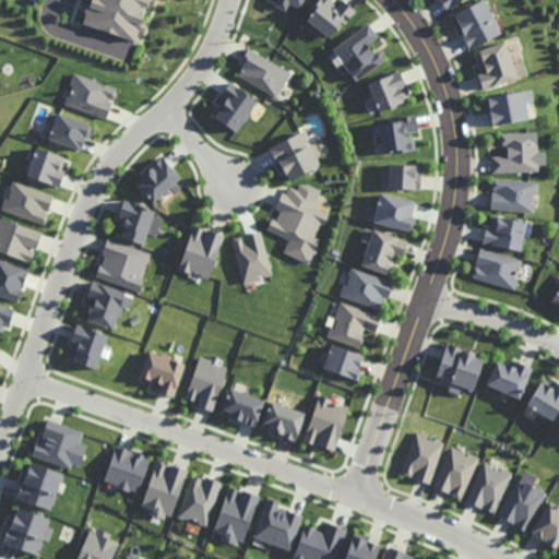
[(85,23),(93,0),(158,0),(144,43),(85,23)]
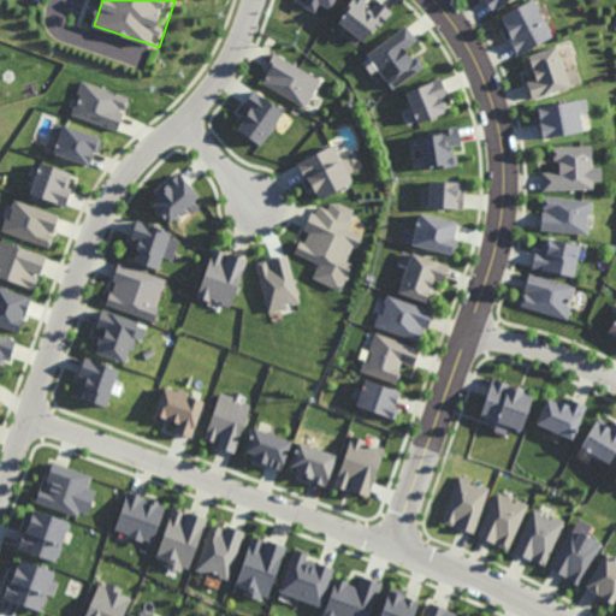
[(332,9),(335,0),(304,0),(302,7),(315,11),(318,4),(332,9)]
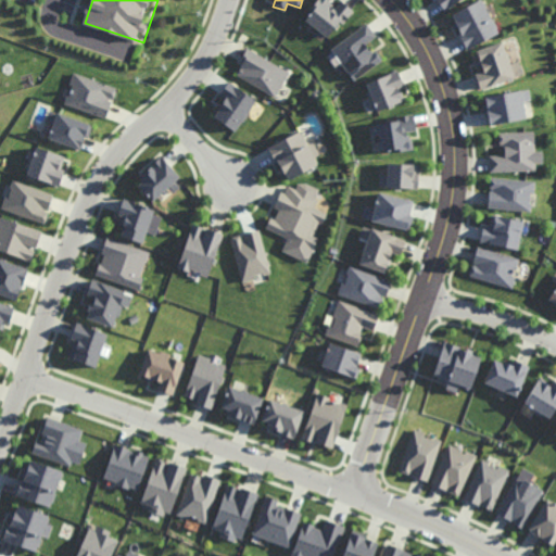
[(329,38),(351,8),(339,0),(336,4),(329,0),(316,0),(303,20),(329,38)]
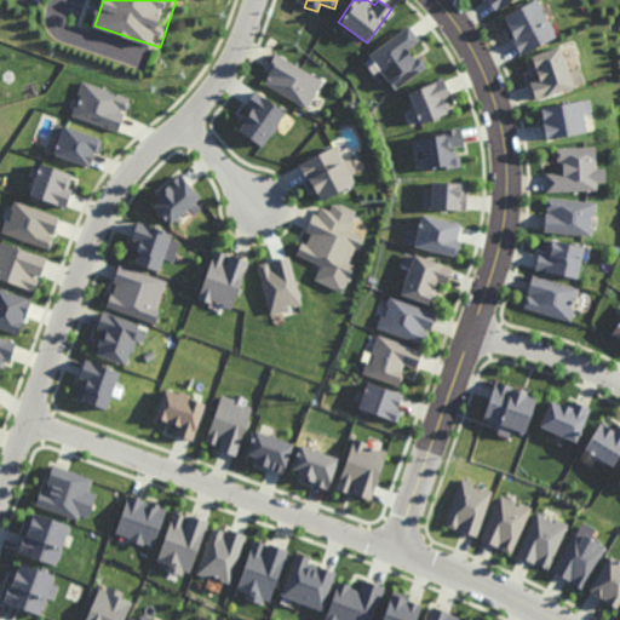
[(512,0),(488,0),(497,11),(512,0)]
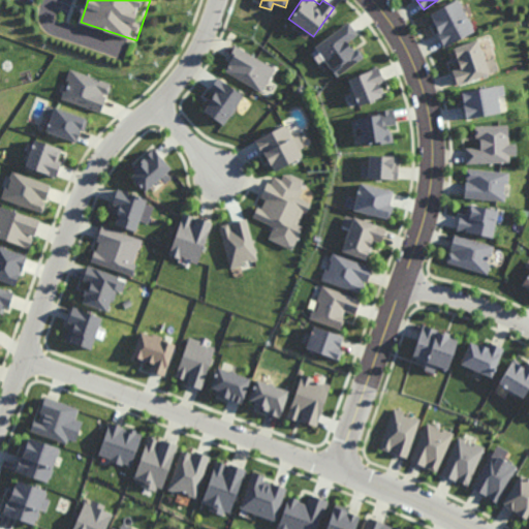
[(474,33),(459,0),(429,13),(444,47),(474,33)]
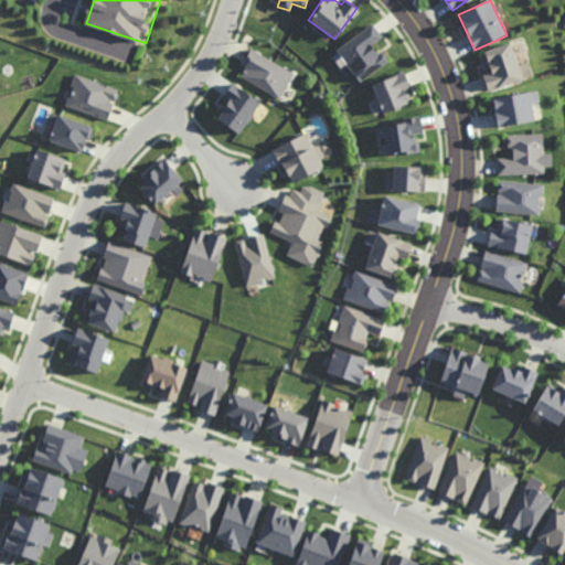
[(386,63),(373,43),(382,38),(373,23),(336,50),(359,82),(386,63)]
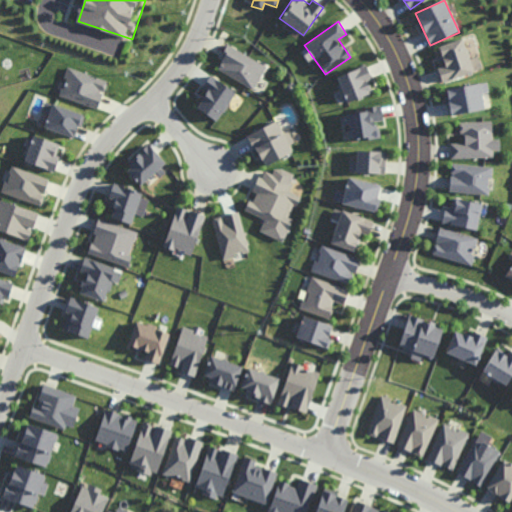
[(470,59),(463,39),(438,48),(444,65),(437,67),(443,83),(482,69),(477,57),(470,59)]
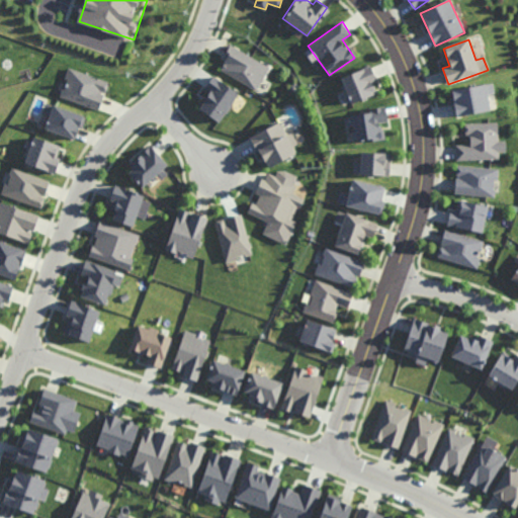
[(269,66),(229,47),(218,71),(258,90),(269,66)]
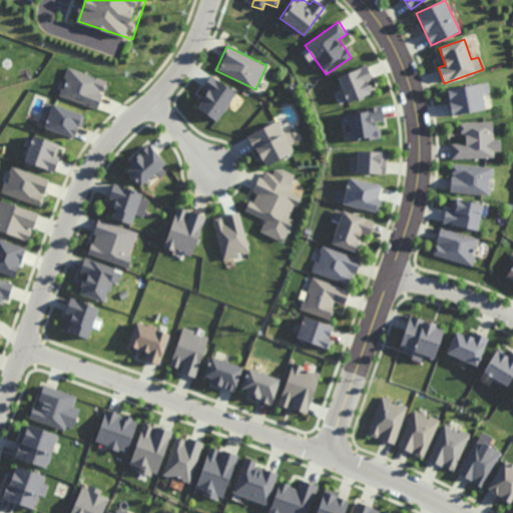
[(339,77),(347,103),(376,93),(367,67),(339,77)]
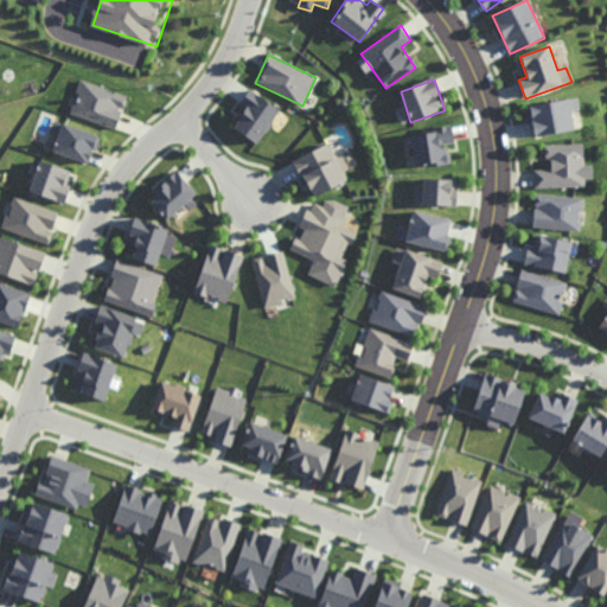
[(116,129),(127,95),(81,81),(70,114),(116,129)]
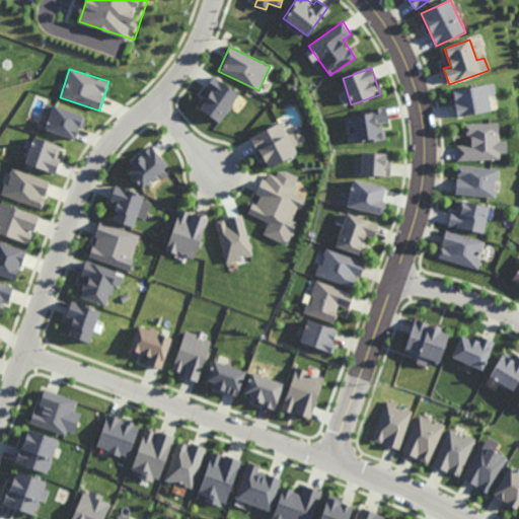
[(205,88),(211,92),(199,109),(220,123),(239,93),(213,76),(205,88)]
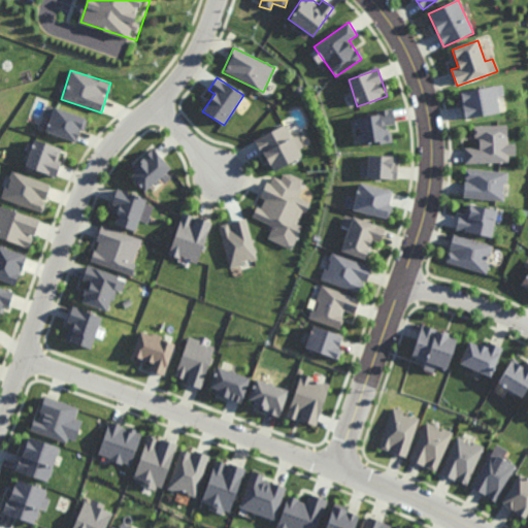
[(464,120),(504,113),(500,87),(460,93),(464,120)]
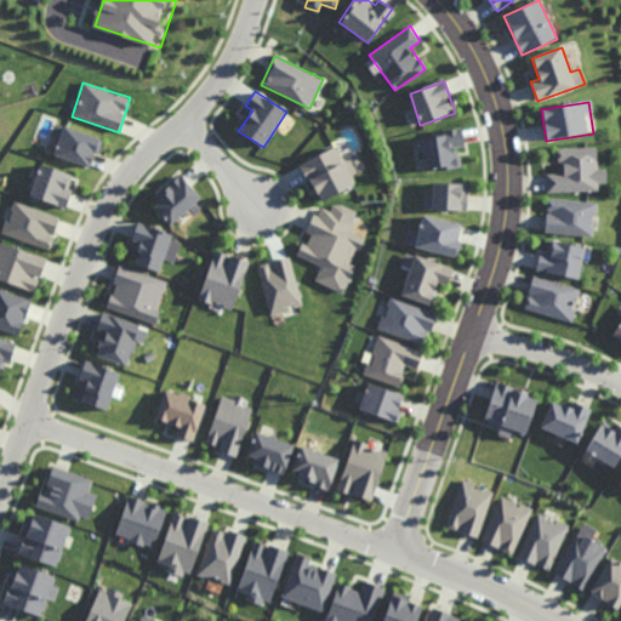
[(53,154),(90,166),(95,152),(100,154),(104,140),(63,126),(53,154)]
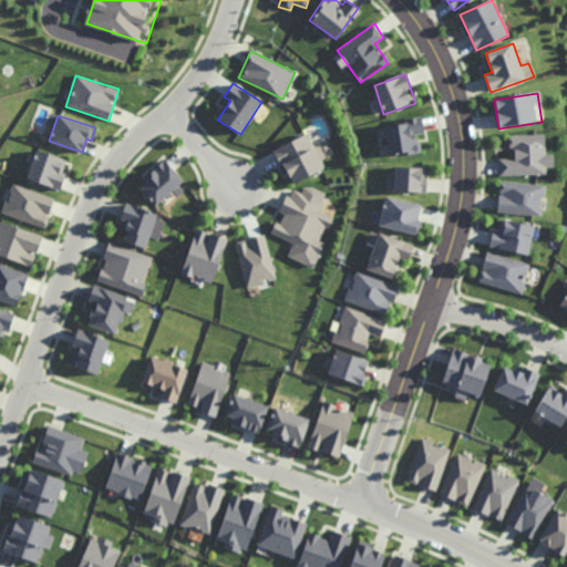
[(419,152),(416,134),(423,133),(421,116),(402,119),(403,124),(384,126),(388,155),(419,152)]
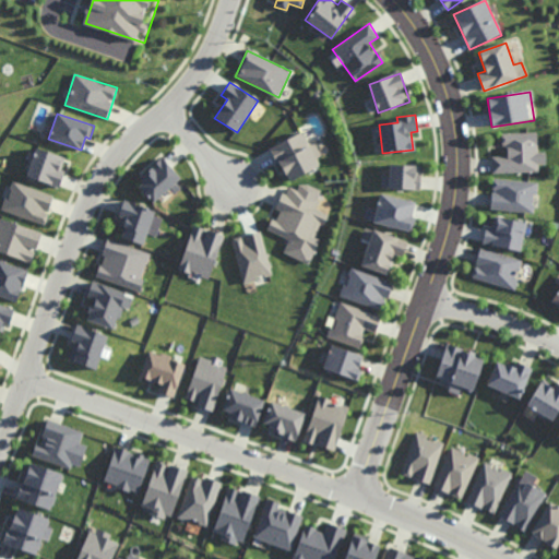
[(271,149),(287,182),(320,167),(304,133),(271,149)]
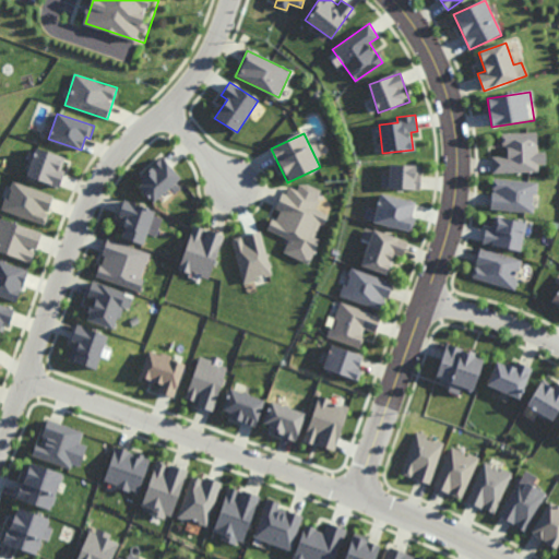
[(537,154),(537,133),(503,134),(503,156),(492,156),(492,174),(538,174),(538,166),(546,165),(546,154),(537,154)]
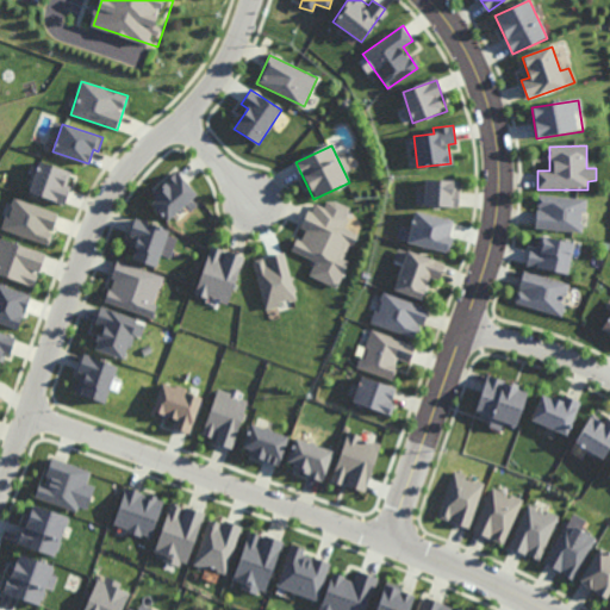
[(72,172),(41,160),(29,192),(64,205),(70,187),(67,185),(72,172)]
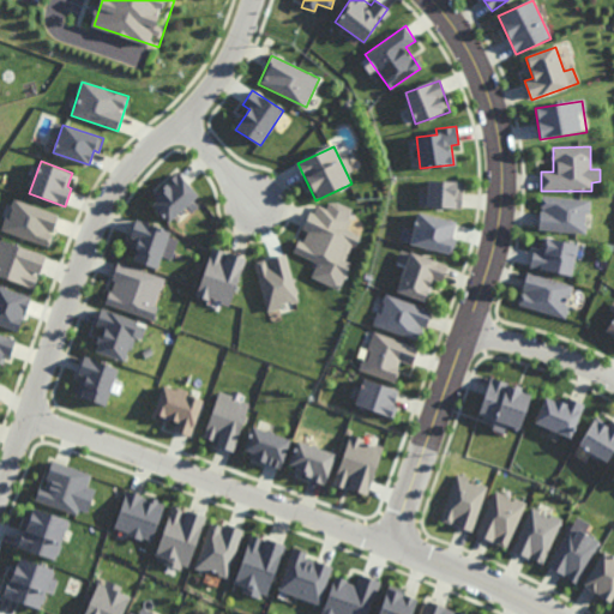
[(188,210),(202,198),(179,174),(149,200),(169,222),(186,208),(188,210)]
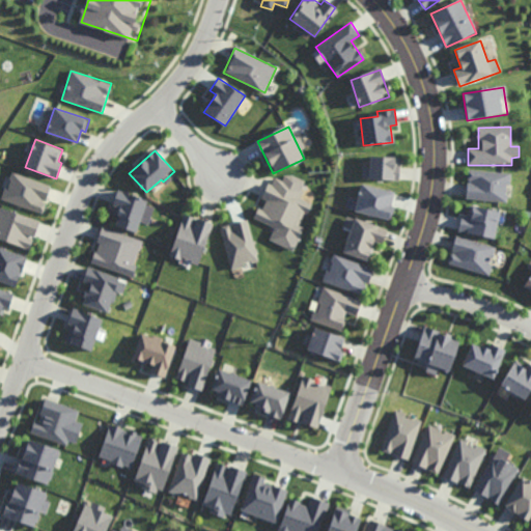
[(399,158),(369,158),(369,180),(399,180),(399,158)]
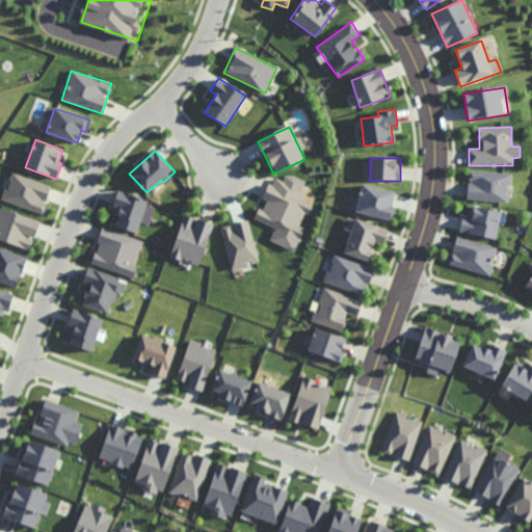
[(511,173),(469,170),(467,201),(509,203),(511,173)]
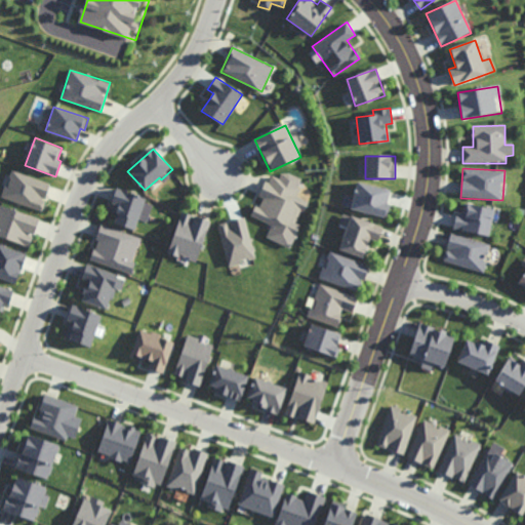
[(50,183),(11,170),(2,198),(41,210),(50,183)]
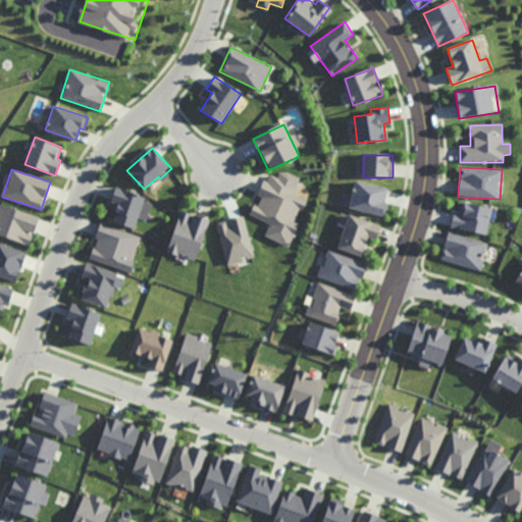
[(299,188),(266,174),(250,216),(294,235),(307,201),(296,197),(299,188)]
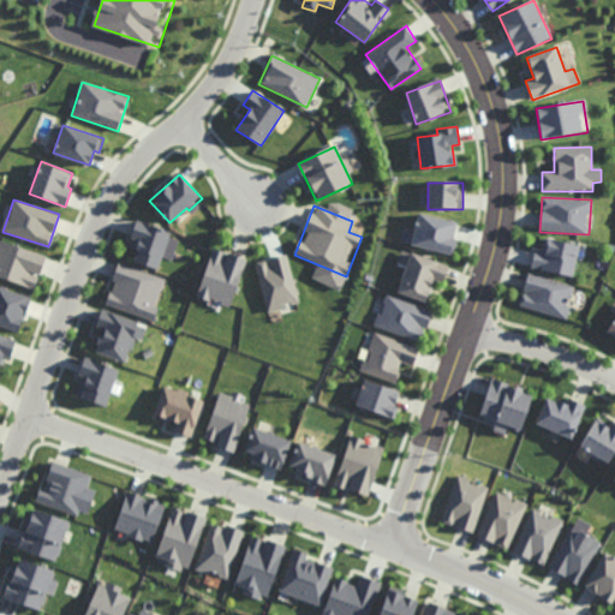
[(411,246),(453,256),(459,224),(418,215),(411,246)]
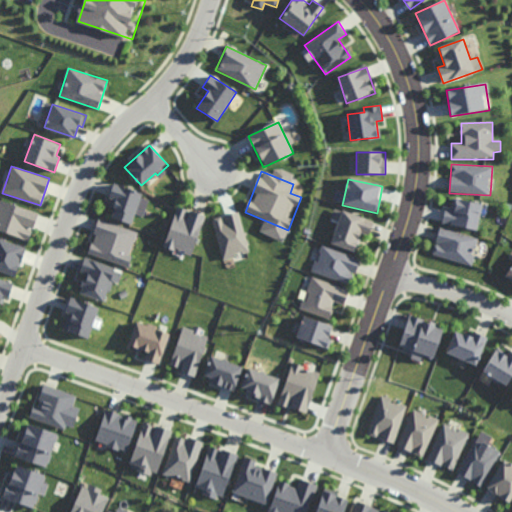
[(143,194),(114,185),(109,200),(116,202),(111,218),(133,225),(143,194)]
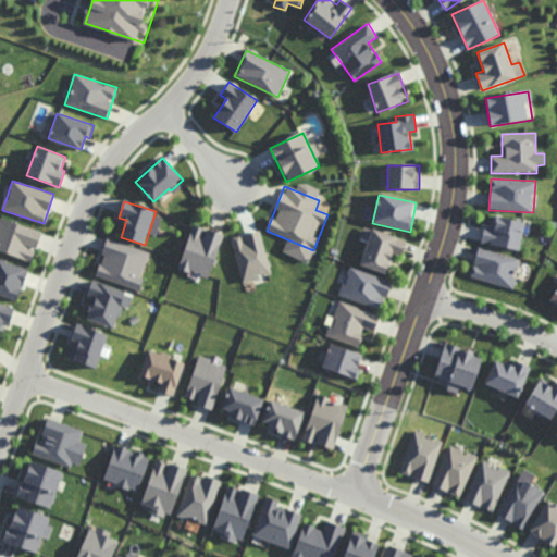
[(483,244),(518,251),(524,223),(490,215),(483,244)]
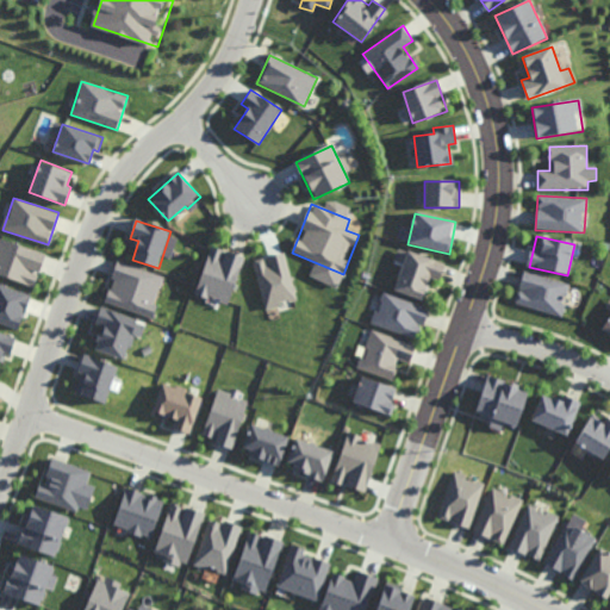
[(0,277),(33,287),(44,254),(0,240),(0,277)]
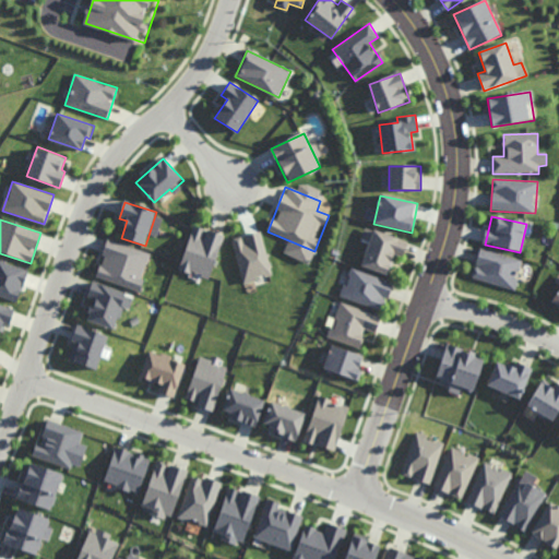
[(210,280),(223,236),(193,226),(179,271),(210,280)]
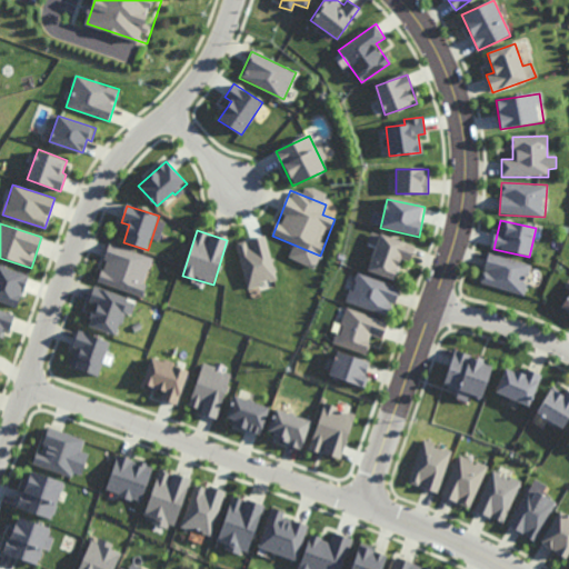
[(236,243),(247,287),(277,279),(266,235),(236,243)]
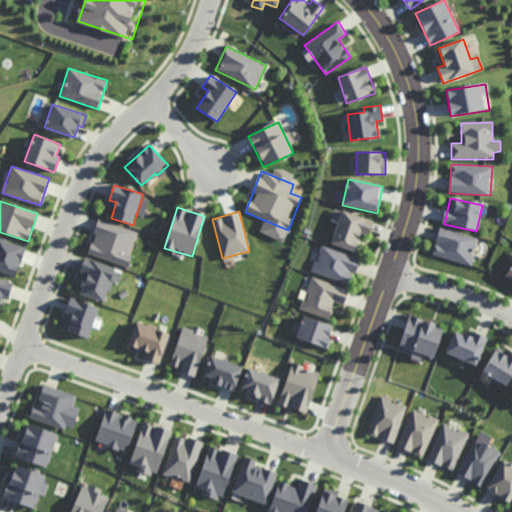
[(371,221),(341,211),(331,245),(361,254),(371,221)]
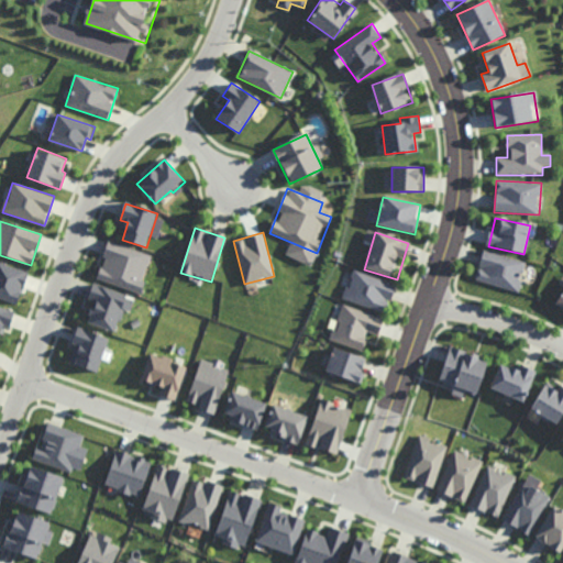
[(97,278),(140,293),(152,255),(109,241),(97,278)]
